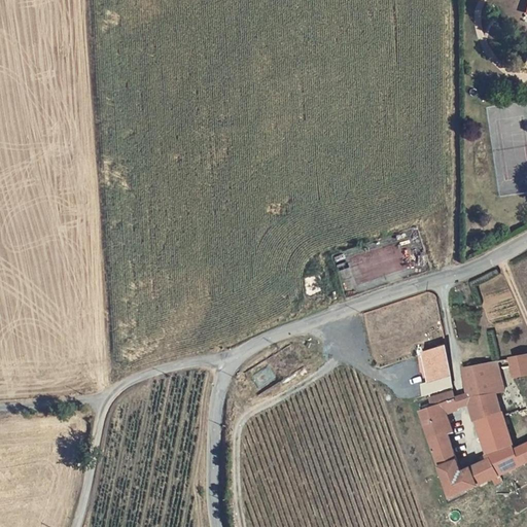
[(426,369),(450,361),(448,345),(423,352),(426,369)]
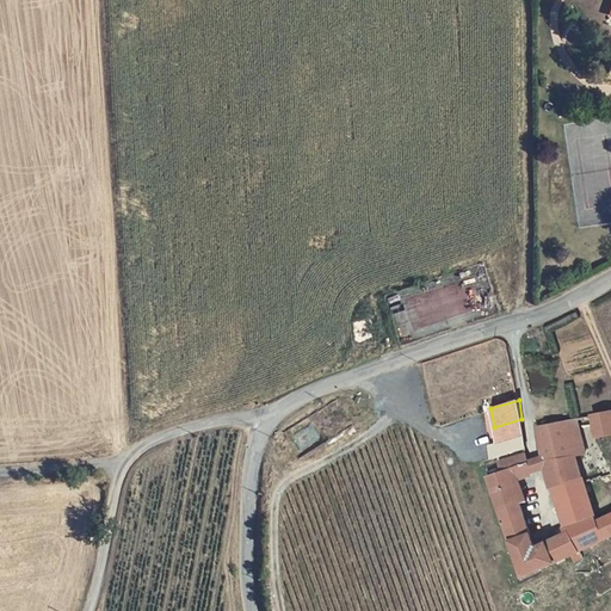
[(597,436),(610,431),(610,409),(592,414),(597,436)]
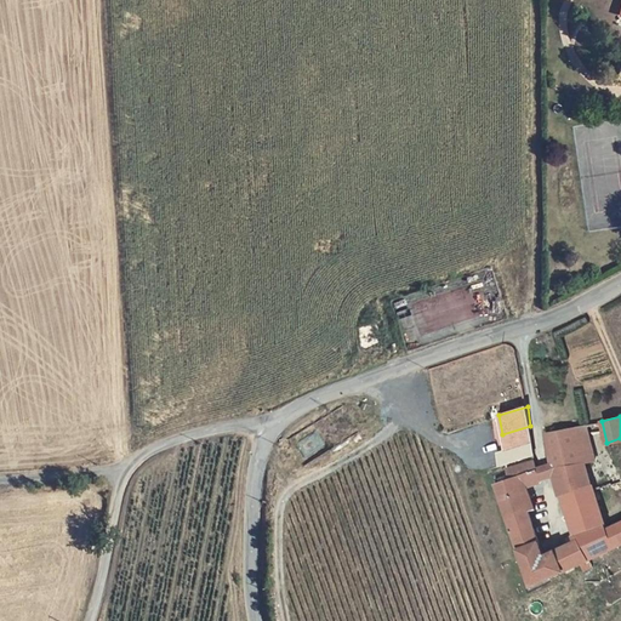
[(598,457),(586,425),(585,423),(563,429),(569,466),(584,463),(598,457)]
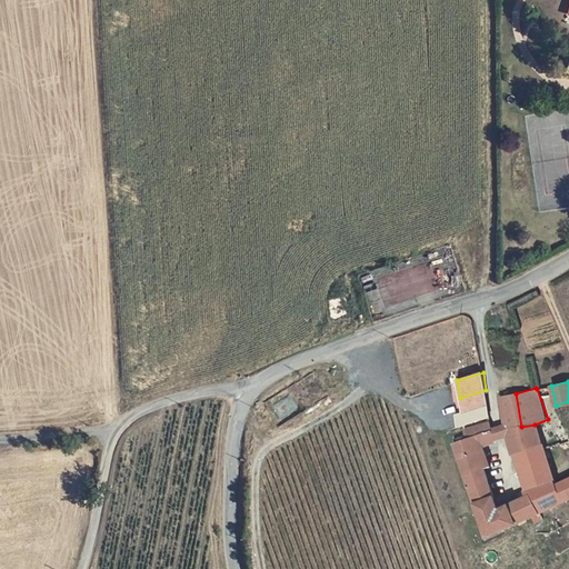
[(542,511),(563,501),(557,485),(556,480),(525,493),(527,499),(499,511),(485,469),(490,467),(483,446),(495,442),(493,433),(491,421),(466,429),(468,439),(455,443),(488,538),(532,517),(535,522),(546,518),(542,511)]
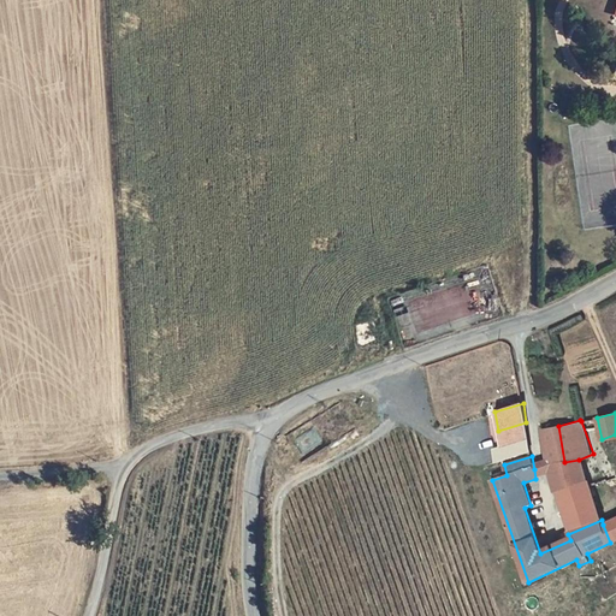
[(564,462),(549,466),(550,475),(554,493),(586,479),(579,460),(564,462)]
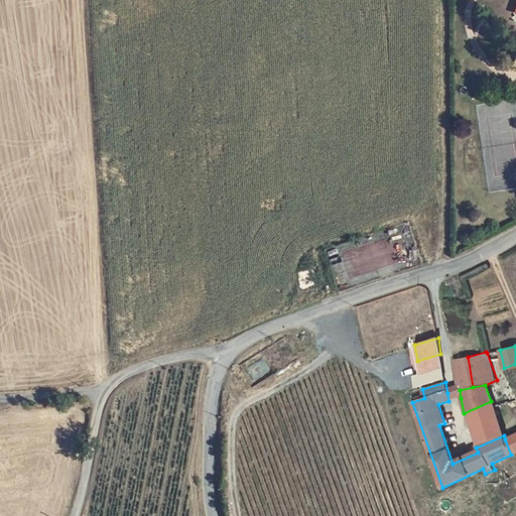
[(448,401),(461,398),(460,390),(447,393),(448,401)]
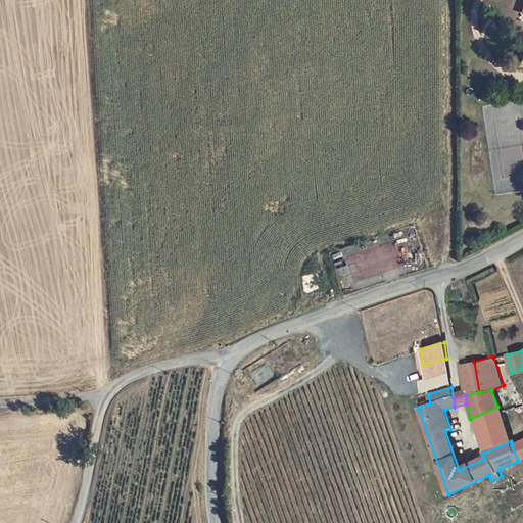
[(482,454),(511,441),(504,423),(501,415),(497,407),(470,419),(482,454)]
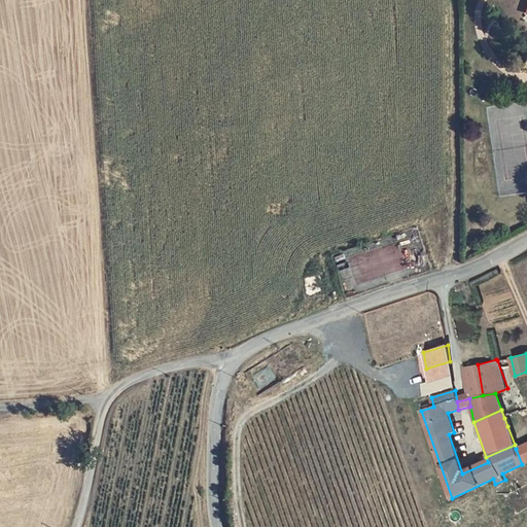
[(518,413),(504,418),(507,426),(521,421),(518,413)]
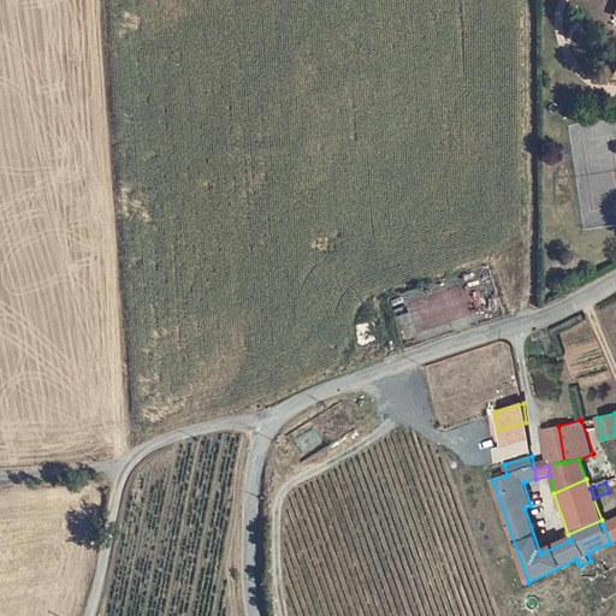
[(610,543),(615,539),(615,517),(603,525),(610,543)]
